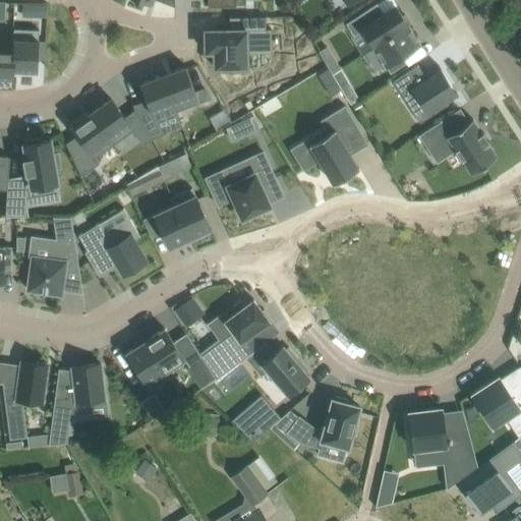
[(377,2),(346,22),(354,35),(362,30),(373,46),(408,24),(402,14),(396,5),(384,12),(377,2)]
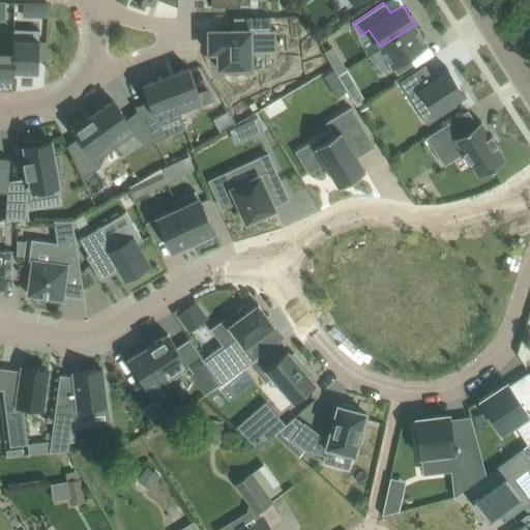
[(35,5),(34,17),(47,18),(47,5),(35,5)]
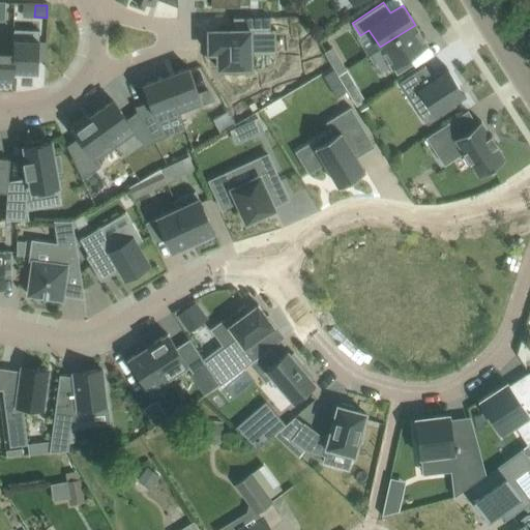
[(232,29),(208,29),(208,51),(217,51),(217,66),(226,66),(226,70),(249,70),(249,53),(273,52),(273,29),(268,29),(268,17),(232,18),(232,29)]
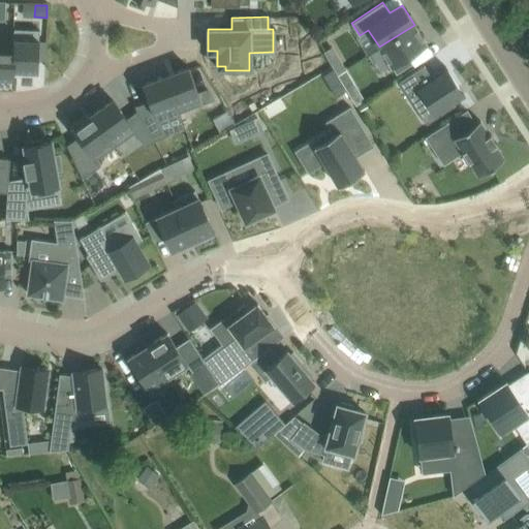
[(427,43),(414,25),(379,47),(397,73),(411,63),(407,57),(427,43)]
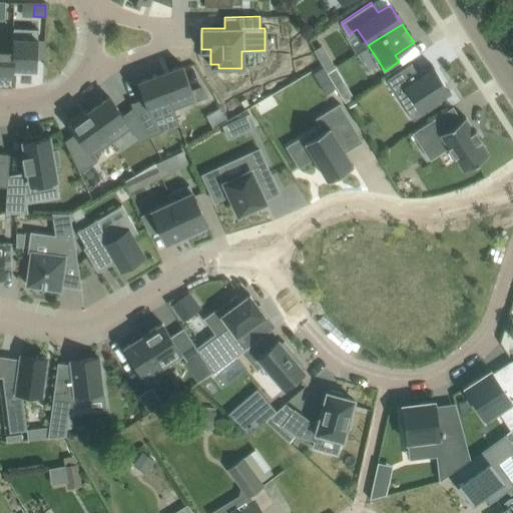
[(15,39),(0,37),(0,76),(13,77),(13,69),(15,39)]
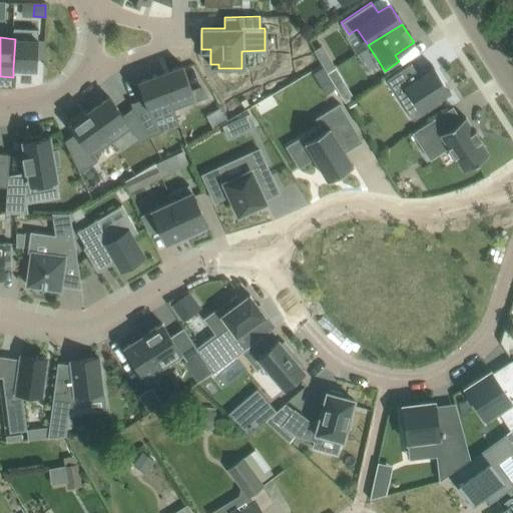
[(38,39),(15,39),(13,69),(37,70),(38,39)]
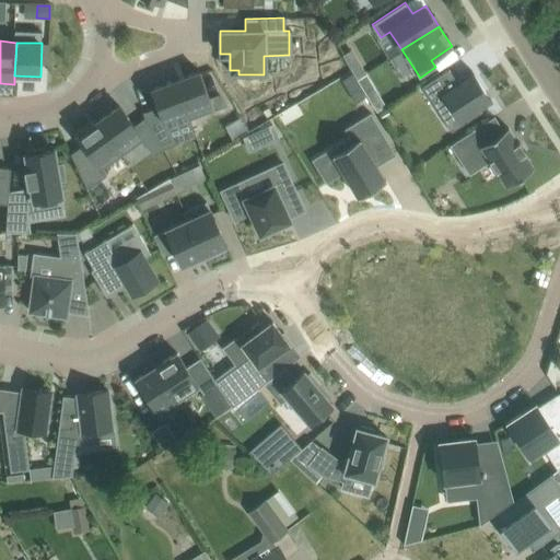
[(359,61),(350,67),(358,79),(366,73),(359,61)]
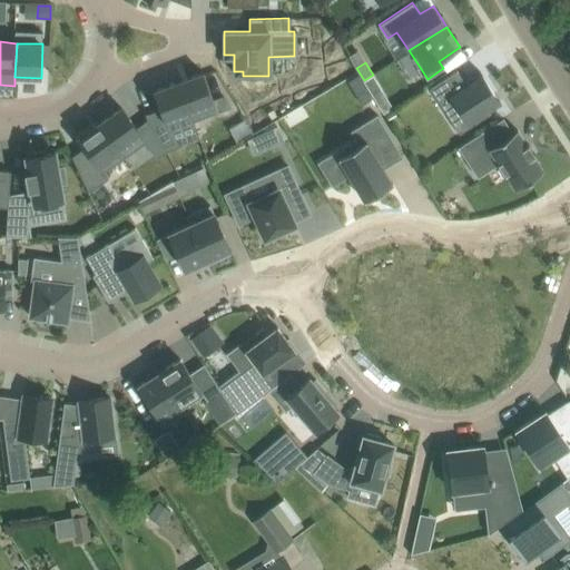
[(457,71),(430,89),(440,104),(451,97),(470,125),(501,104),(481,75),(465,85),(457,71)]
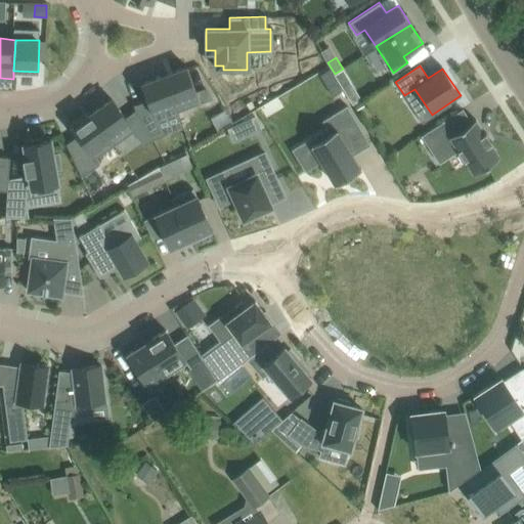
[(186,67),(164,75),(177,112),(201,103),(195,91),(186,67)]
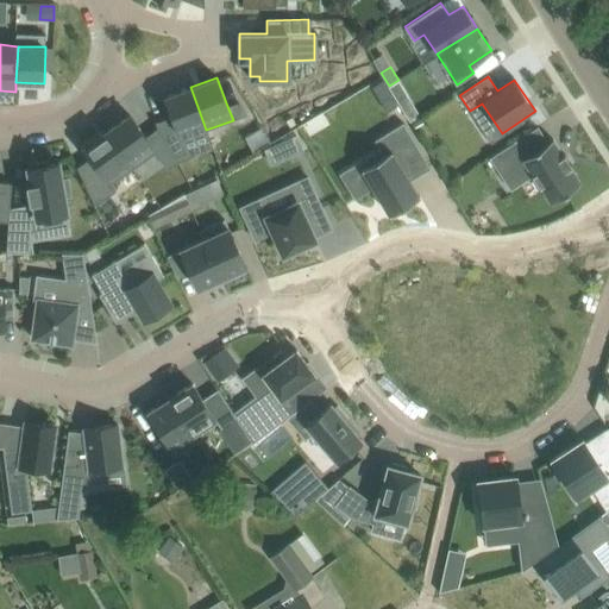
[(406,94),(399,80),(389,86),(396,99),(406,94)]
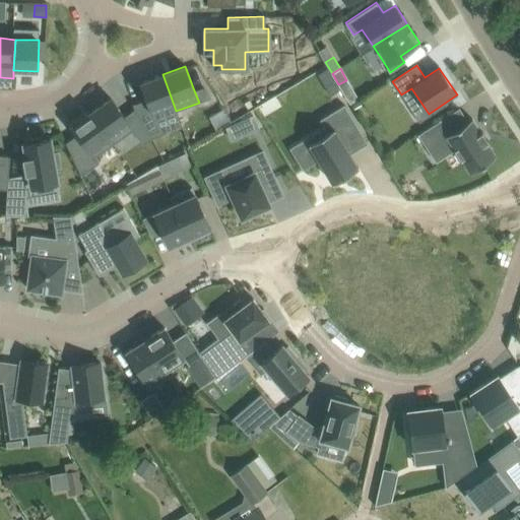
[(146,100),(133,105),(135,110),(149,134),(157,131),(154,121),(177,113),(176,111),(163,74),(140,83),(146,100)]
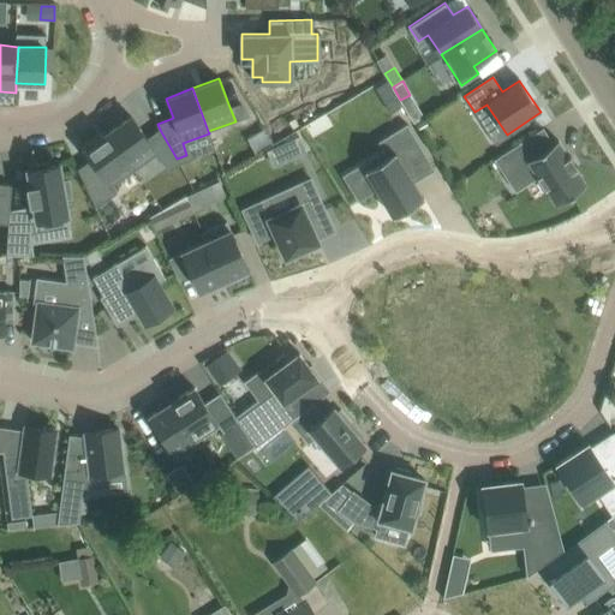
[(242,102),(230,107),(236,121),(249,115),(242,102)]
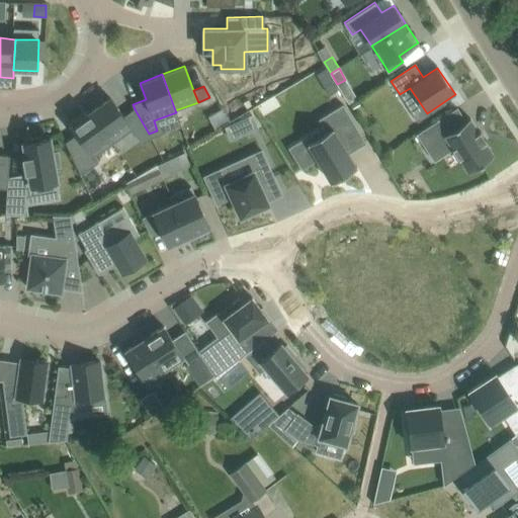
[(110,97),(91,111),(113,144),(132,131),(142,144),(151,138),(149,134),(135,109),(124,116),(110,97)]
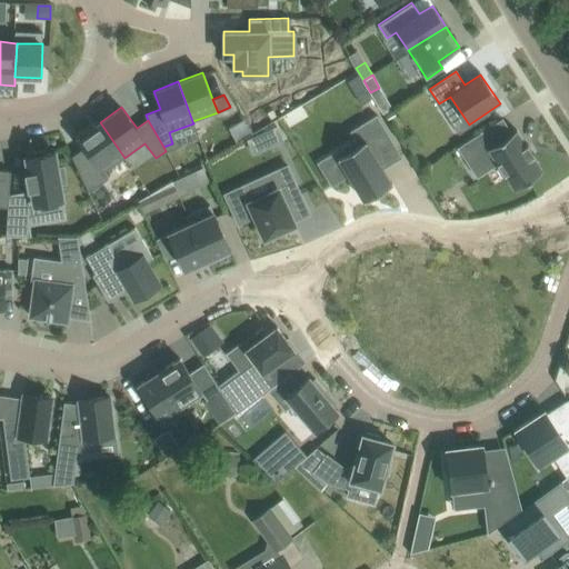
[(358,146),(341,156),(343,158),(352,172),(349,175),(349,173),(348,175),(363,201),(391,185),(377,159),(393,149),(398,158),(401,156),(377,115),(350,131),(359,145),(358,146)]
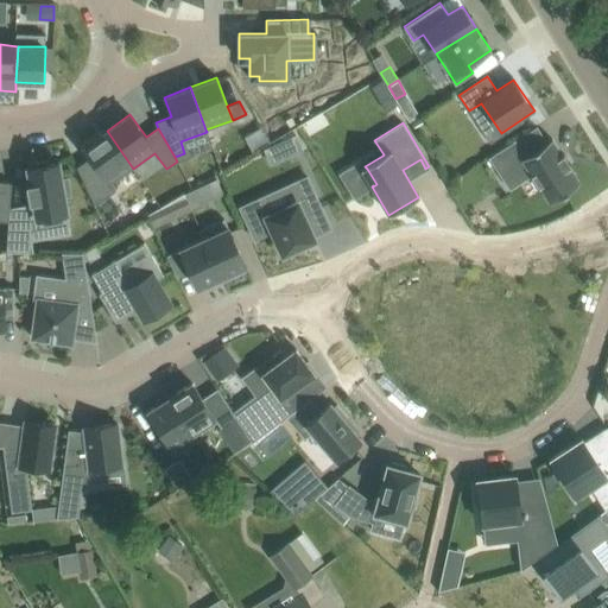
[(90,157),(77,166),(95,206),(115,190),(111,184),(133,169),(107,131),(84,147),(90,157)]
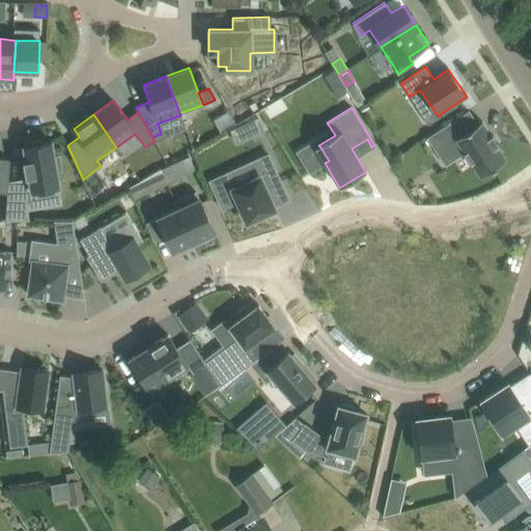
[(258,118),(247,123),(252,136),(263,131),(258,118)]
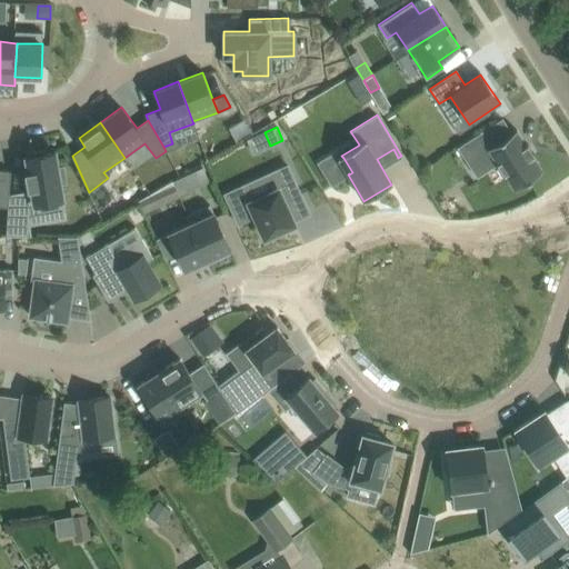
[(481,131),(456,148),(466,165),(487,151),(511,190),(542,170),(516,129),(491,146),(481,131)]
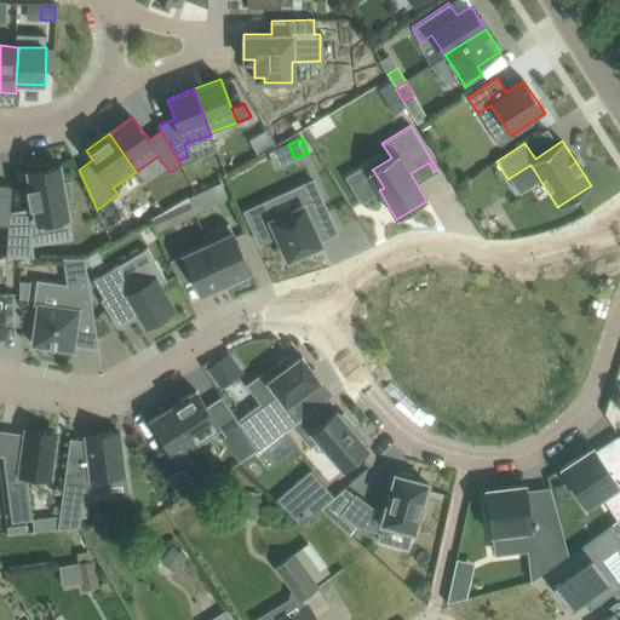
[(29,193),(24,193),(26,202),(29,202),(29,206),(32,206),(34,224),(70,218),(68,200),(72,199),(69,182),(64,183),(62,164),(49,166),(49,164),(32,166),(33,168),(24,170),(29,193)]
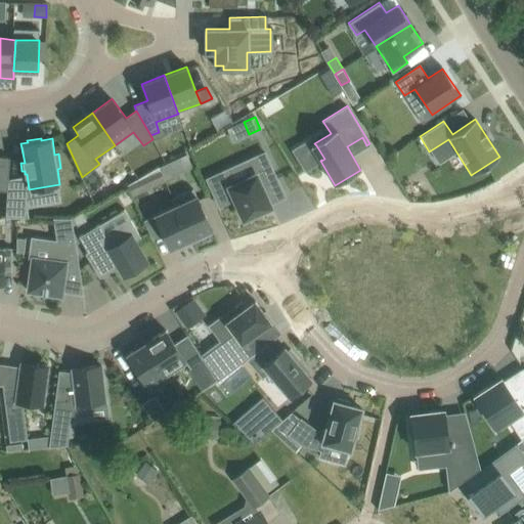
[(223,171),(207,178),(219,206),(234,199),(244,220),(271,207),(270,204),(262,185),(277,179),(264,151),(248,160),(253,170),(228,181),(223,171)]
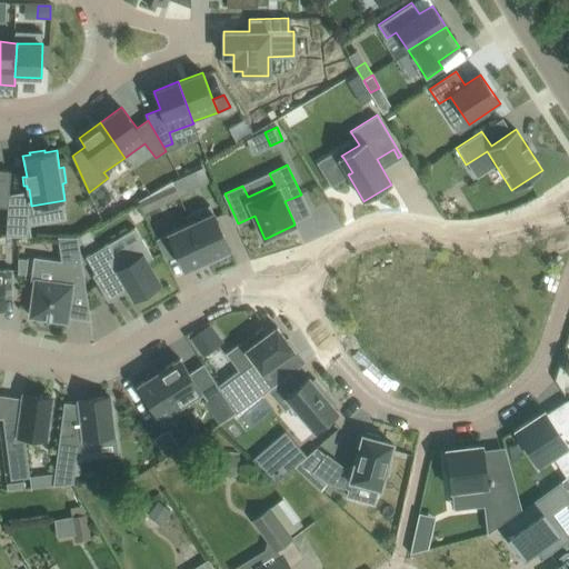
[(0,206),(8,208),(9,196),(11,171),(0,169),(0,206)]
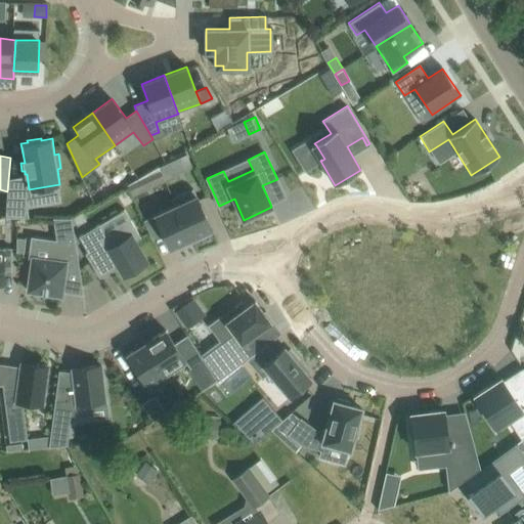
[(169,162),(159,167),(165,180),(175,175),(169,162)]
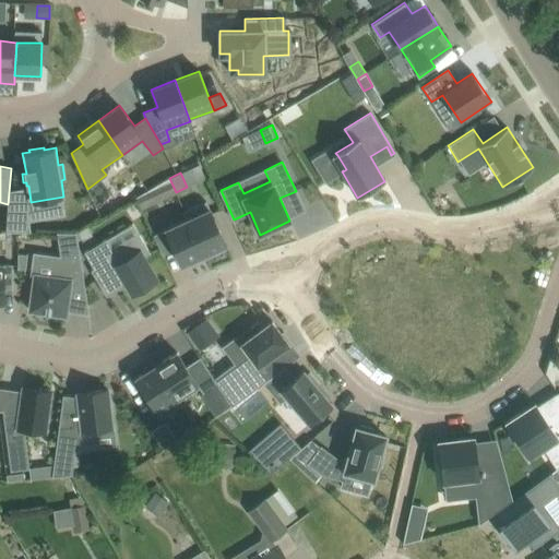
[(149,191),(137,197),(142,209),(154,203),(149,191)]
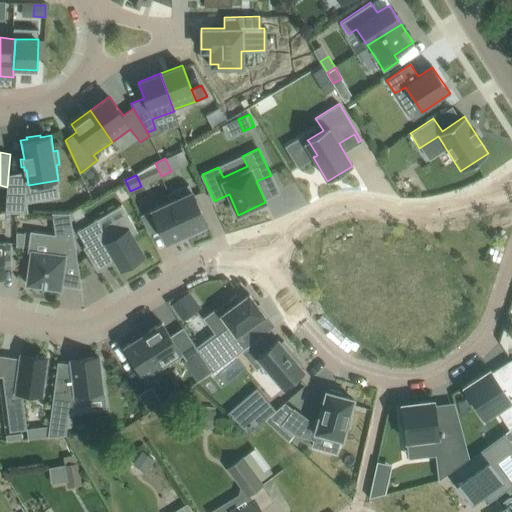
[(188,184),(168,194),(171,201),(187,234),(194,230),(195,233),(206,228),(204,226),(207,224),(188,184)]
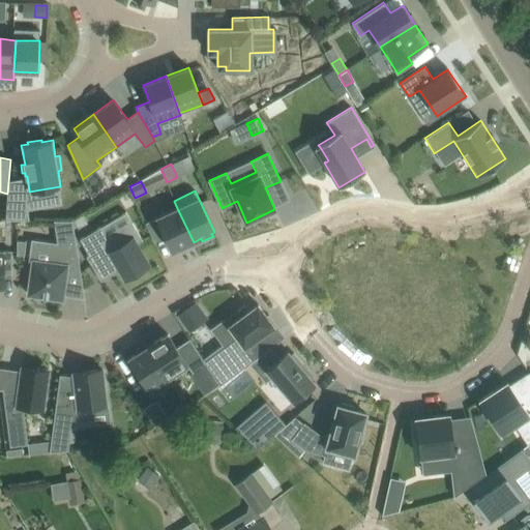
[(7,201),(6,219),(17,219),(21,219),(22,202),(7,201)]
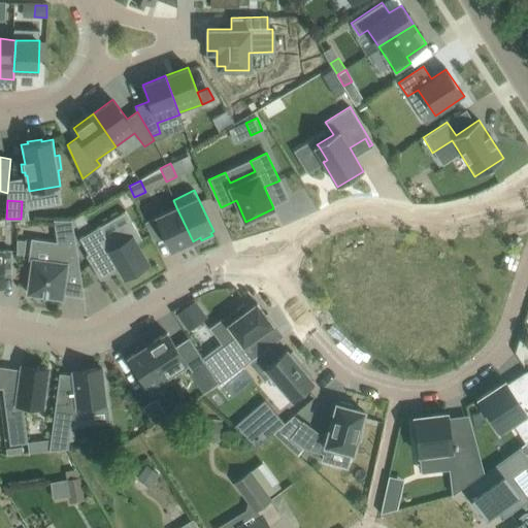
[(176,207),(156,217),(171,251),(193,241),(176,207)]
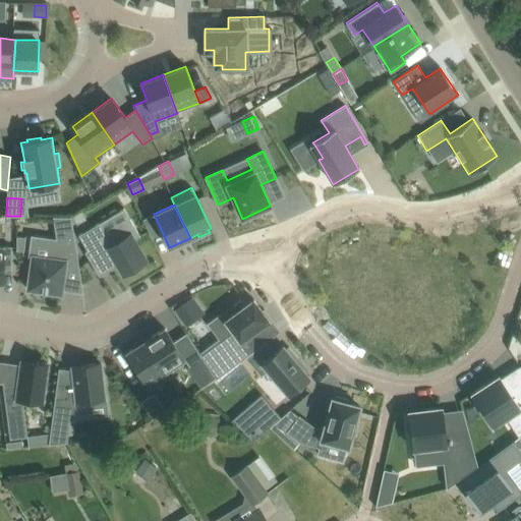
[(124,209),(78,235),(88,250),(84,251),(99,276),(118,266),(123,274),(147,259),(134,239),(140,236),(124,209)]
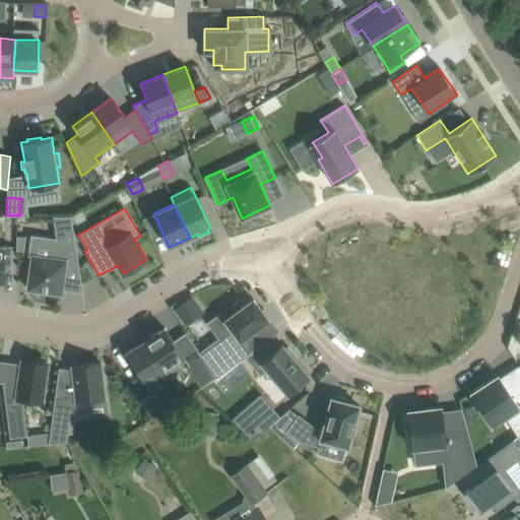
[(81,210),(72,216),(76,224),(86,218),(81,210)]
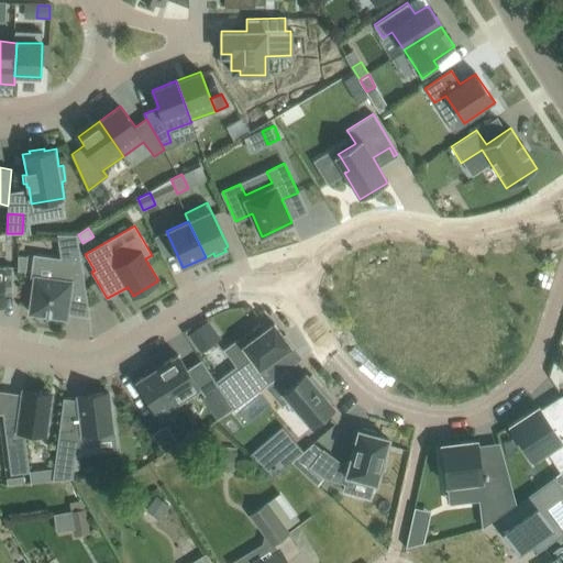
[(3,233),(3,241),(18,242),(18,233),(7,233),(3,233)]
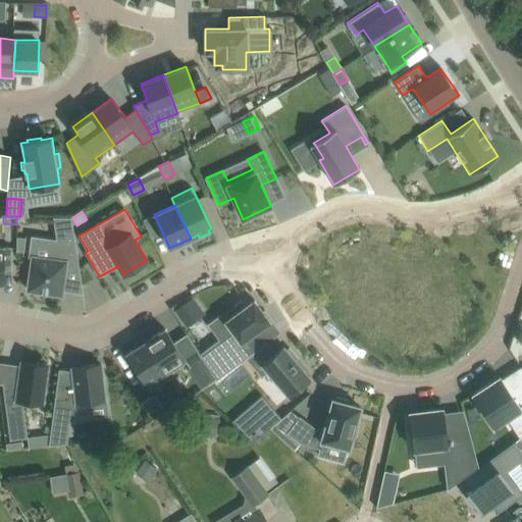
[(33,256),(28,290),(61,295),(64,270),(80,268),(71,217),(52,216),(57,245),(51,246),(49,258),(33,256)]
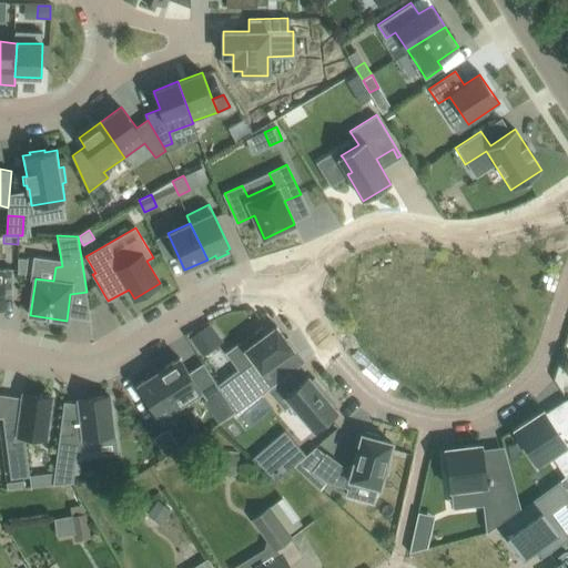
[(12,269),(0,267),(0,307),(3,308),(3,293),(12,293),(12,269)]
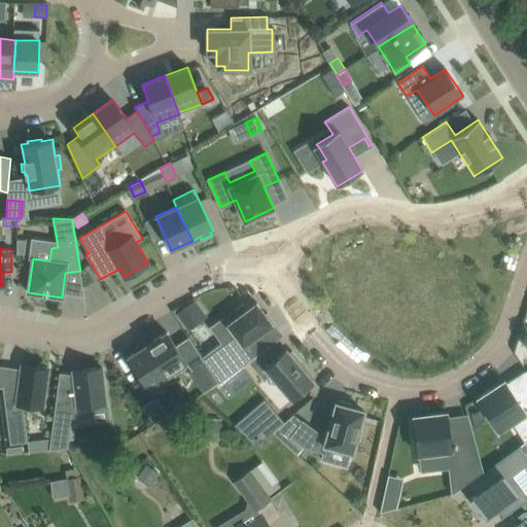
[(203,356),(201,357),(218,384),(248,361),(269,346),(278,339),(277,338),(273,342),(265,330),(273,323),(266,314),(256,302),(250,307),(246,302),(222,318),(236,337),(223,346),(205,359),(203,356)]
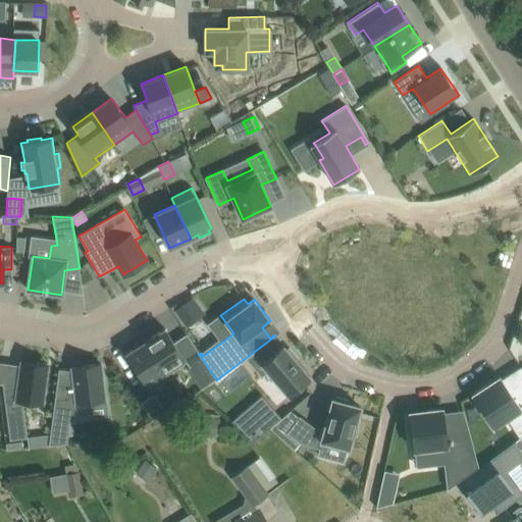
[(185,360),(165,328),(146,341),(165,372),(185,360)]
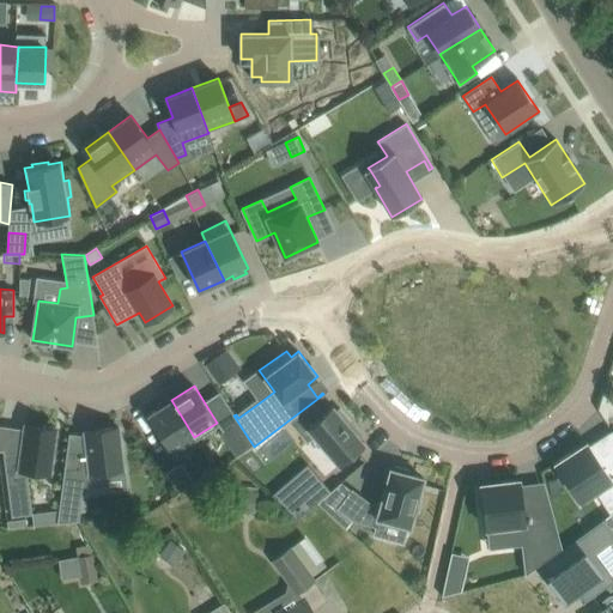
[(612,405),(604,392),(599,410),(607,424),(612,419),(612,405)]
